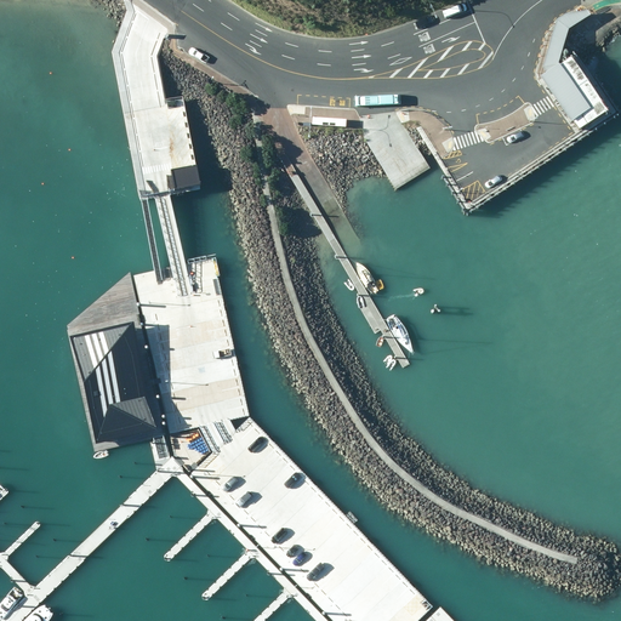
[(534,69),(537,75),(551,66),(550,64),(563,32),(598,12),(596,6),(590,7),(571,9),(551,22),(534,69)]
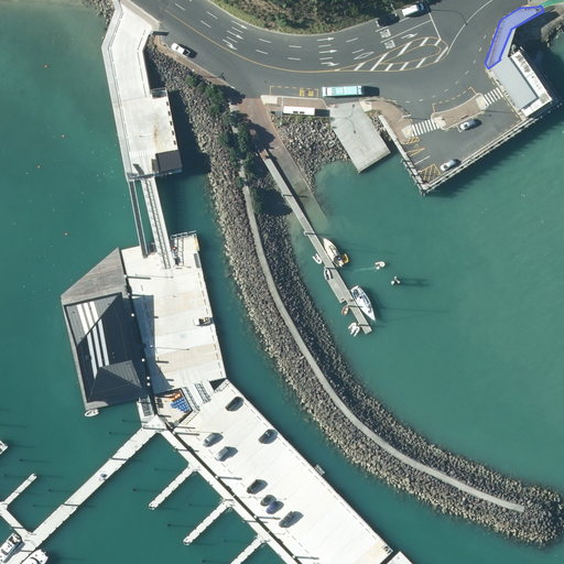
[(488,68),(485,72),(500,94),(509,107),(501,112),(509,122),(517,117),(513,112),(520,108),(525,116),(545,102),(511,53),(500,60),(488,68)]
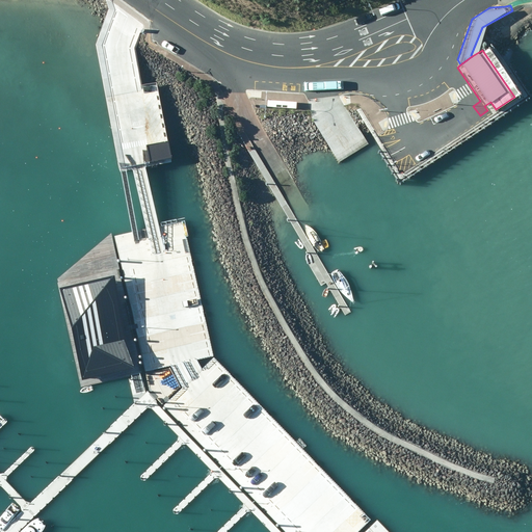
[(298,102),(276,96),(274,102),(296,108),(298,102)]
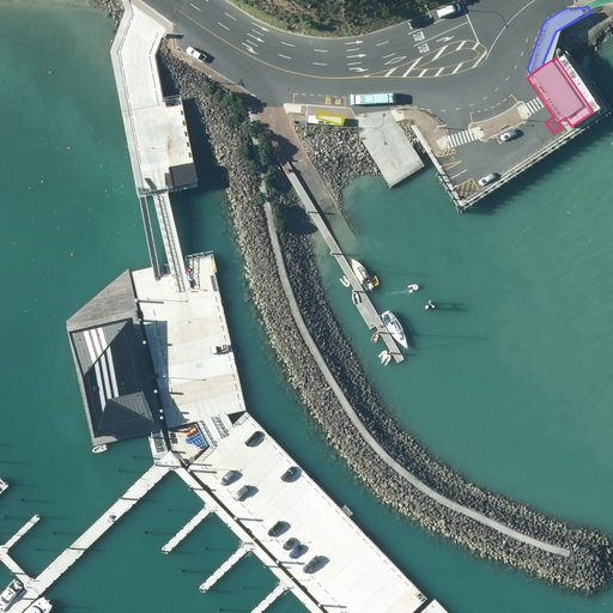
[(194,163),(170,168),(174,188),(198,183),(194,163)]
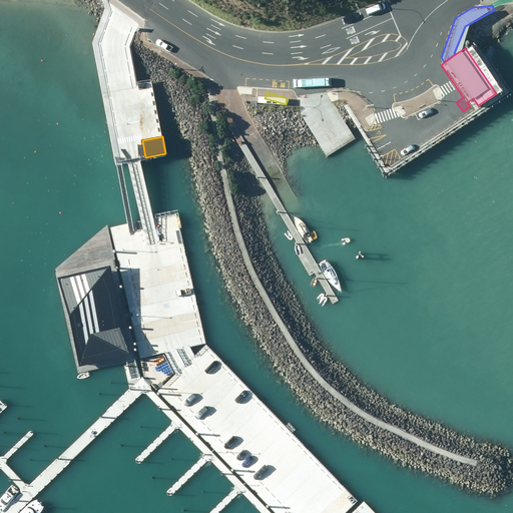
[(109,267),(60,279),(81,367),(131,355),(122,317),(109,267)]
